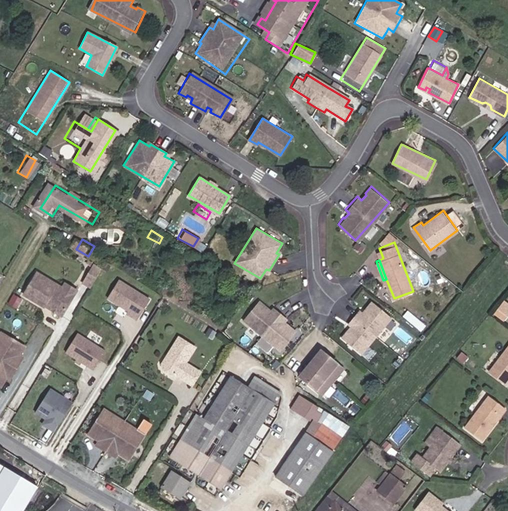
[(88,285),(94,289),(108,268),(101,264),(88,285)]
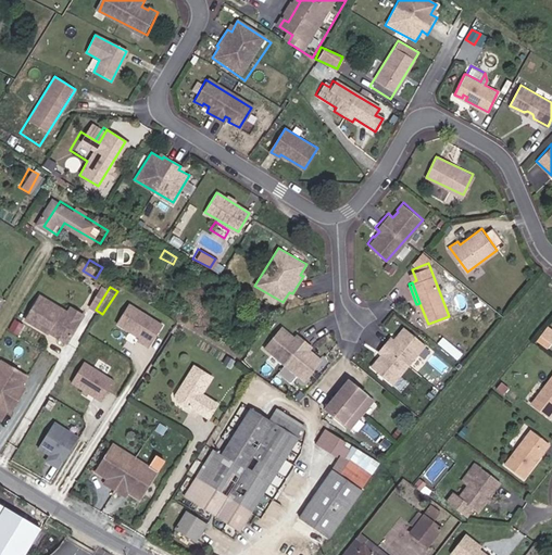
[(30,323),(49,333),(64,308),(46,298),(30,323)]
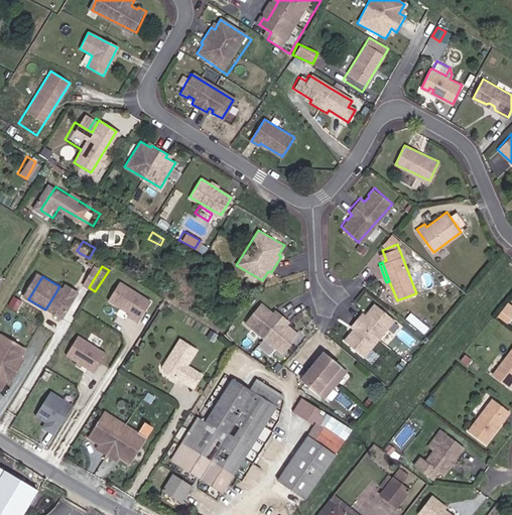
[(151,300),(121,281),(110,299),(133,314),(131,316),(139,322),(151,300)]
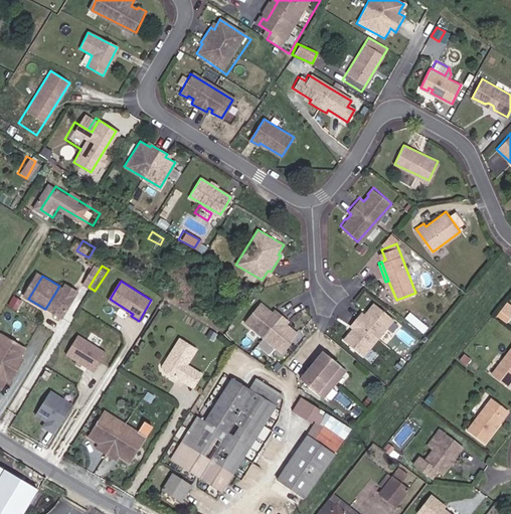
[(62,314),(66,317),(76,299),(64,292),(65,290),(59,286),(45,309),(49,311),(51,306),(54,308),(53,310),(55,310),(53,314),(60,318),(62,314)]
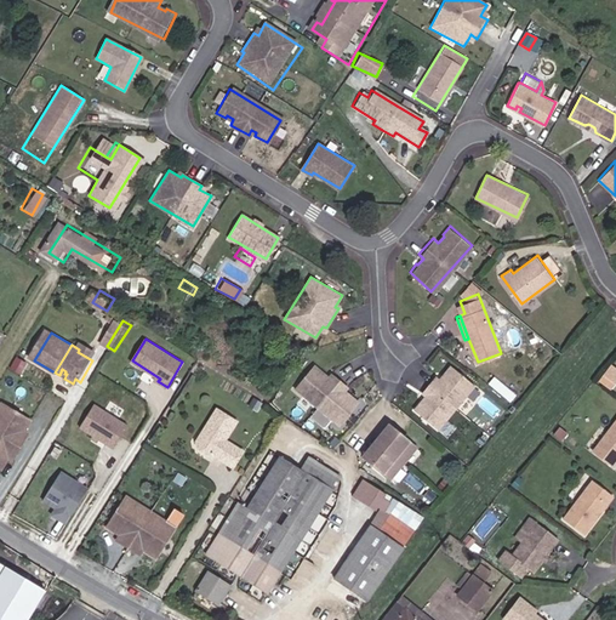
[(92,360),(96,353),(81,346),(79,350),(78,352),(92,360)]
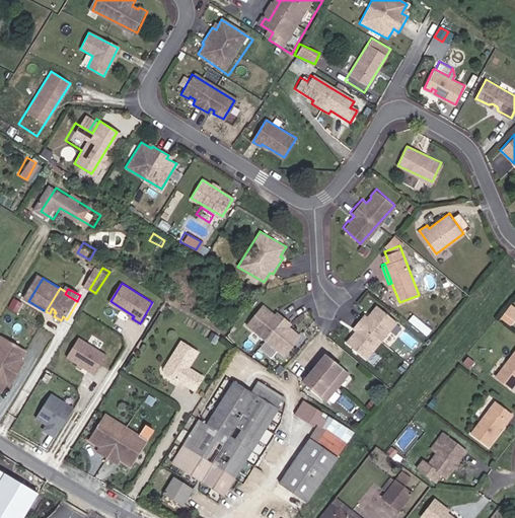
[(507,314),(513,306),(507,300),(500,308),(507,314)]
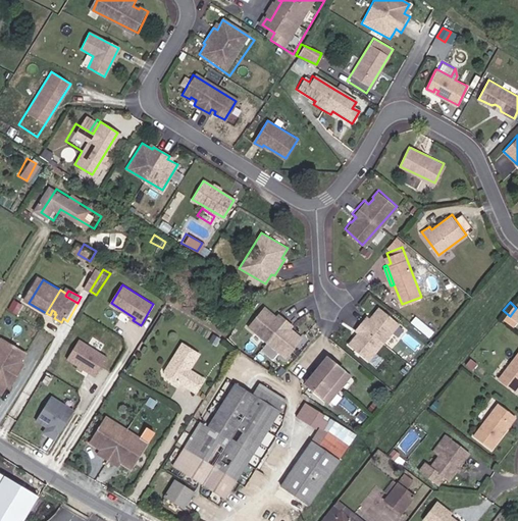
[(295,332),(294,334),(288,329),(291,325),(277,314),(273,318),(267,314),(269,312),(262,306),(247,325),(288,357),(302,339),(295,332)]
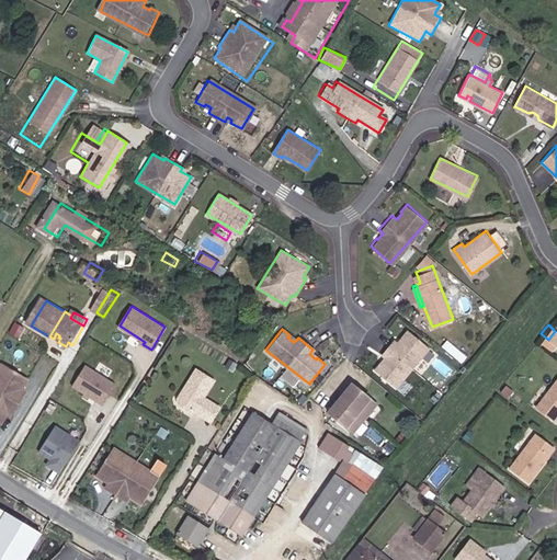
[(375,370),(397,388),(430,346),(408,329),(400,338),(402,339),(399,343),(395,339),(382,354),(387,357),(384,363),(382,362),(375,370)]
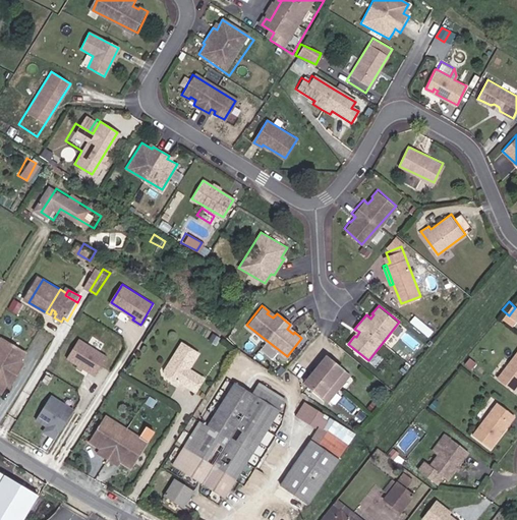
[(0,390),(16,362),(22,351),(1,338),(0,340),(0,390)]
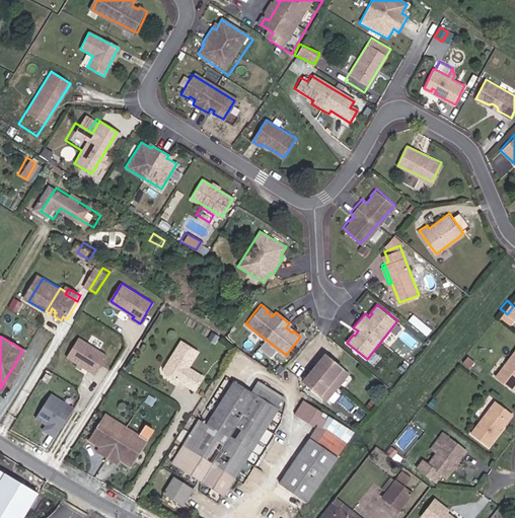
[(80,337),(69,356),(96,373),(108,355),(80,337)]
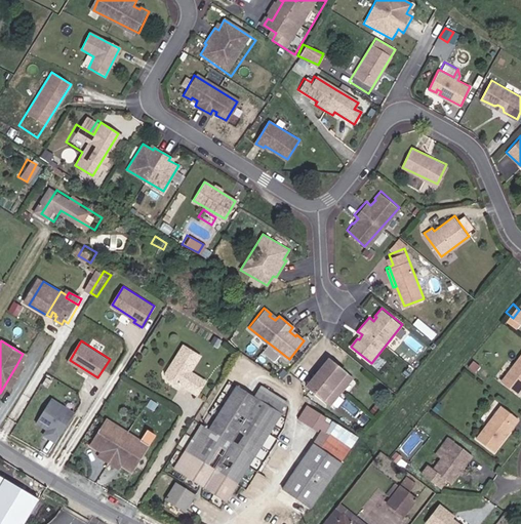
[(202,392),(209,378),(195,369),(203,353),(187,344),(169,371),(171,375),(183,383),(185,380),(193,385),(192,387),(202,392)]
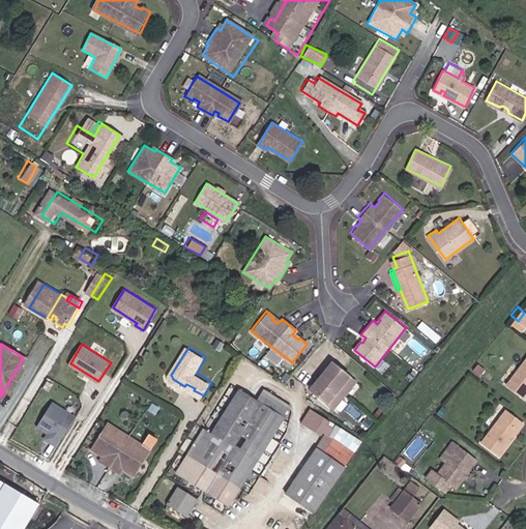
[(276,362),(280,355),(266,349),(262,355),(276,362)]
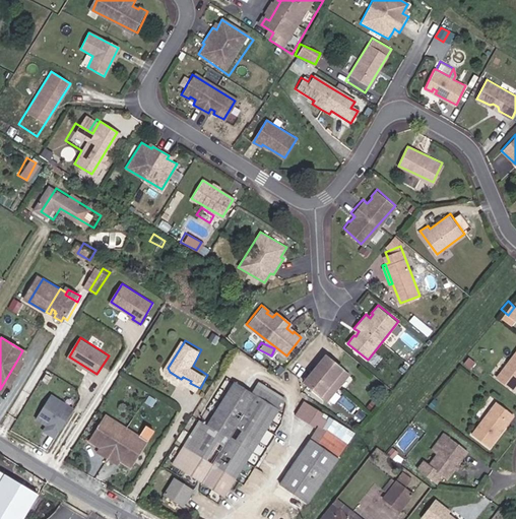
[(515,343),(514,342),(492,374),(510,387),(515,378),(515,343)]
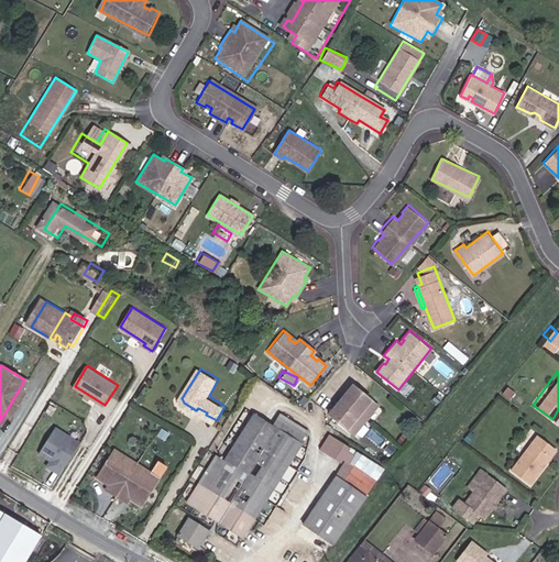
[(6,415),(10,418),(21,399),(18,397),(28,382),(24,379),(18,392),(0,421),(0,425),(6,415)]
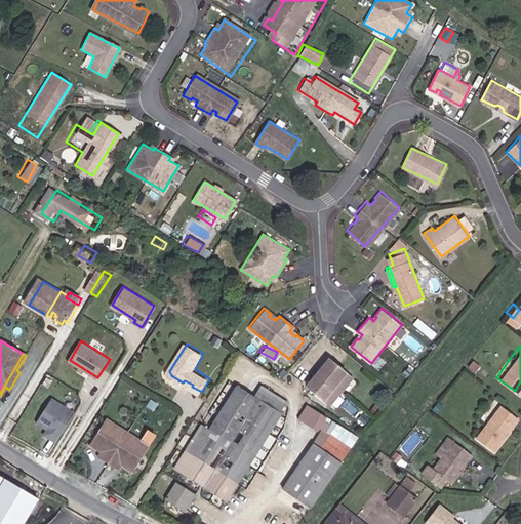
[(310,384),(334,402),(353,376),(329,358),(310,384)]
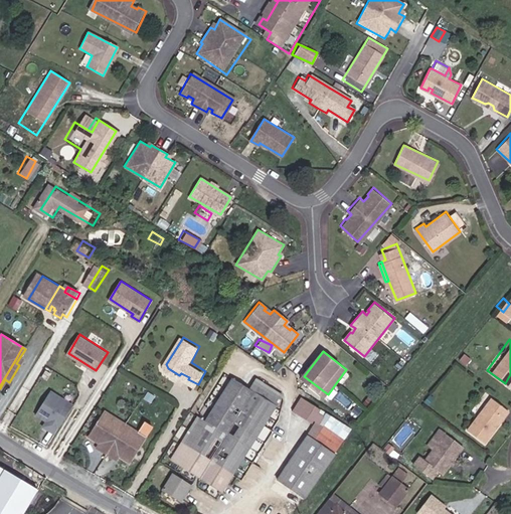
[(225,494),(286,396),(260,380),(253,391),(236,380),(209,422),(201,417),(174,461),(225,494)]
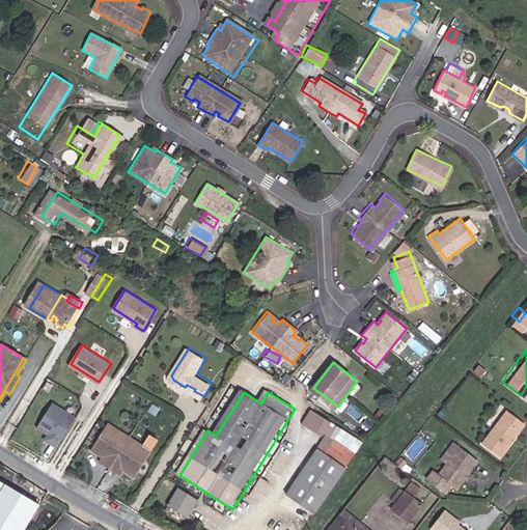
[(77,417),(54,401),(38,425),(50,433),(54,436),(51,442),(58,446),(77,417)]
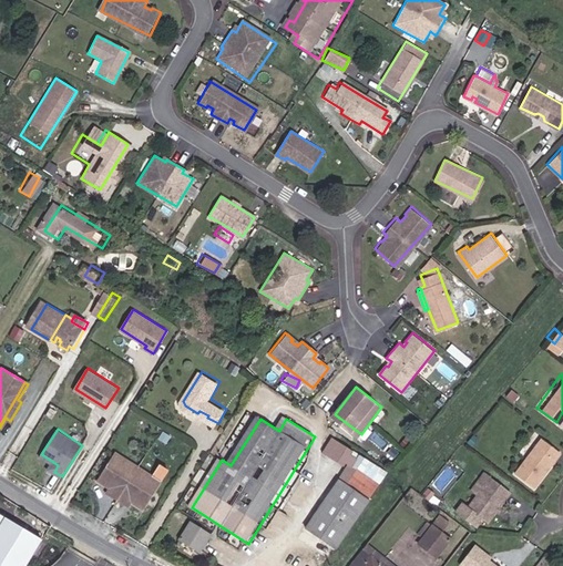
[(558,452),(536,436),(509,473),(530,489),(541,473),(541,471),(543,467),(546,467),(558,452)]
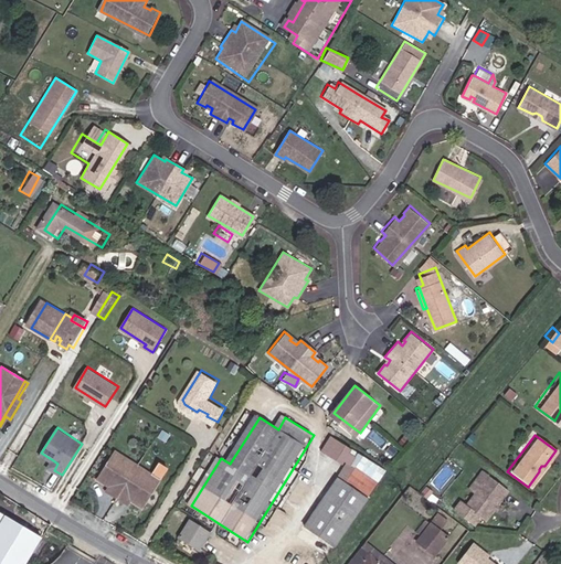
[(308,525),(338,546),(391,478),(368,460),(366,464),(360,459),(361,457),(341,443),(334,454),(350,466),(353,460),(357,464),(348,476),(352,479),(348,485),(343,481),(308,525)]
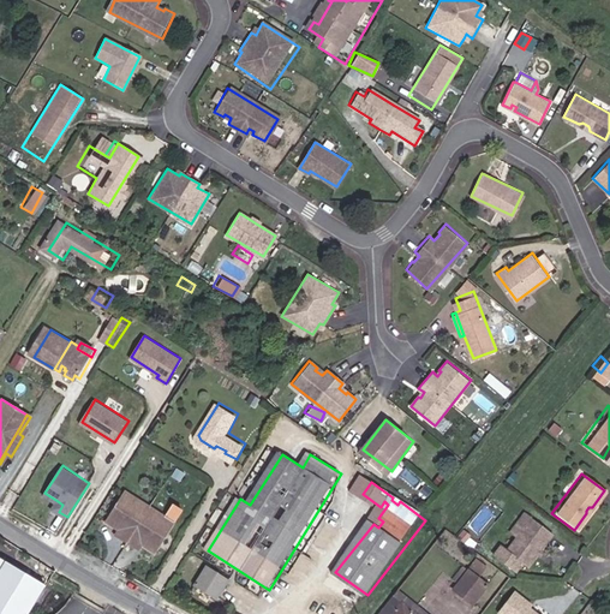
[(139,531),(151,508),(130,494),(115,517),(139,531)]
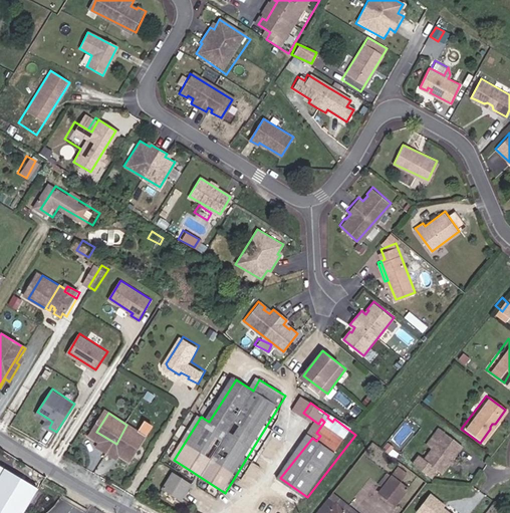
[(48,419),(44,425),(49,428),(52,422),(48,419)]
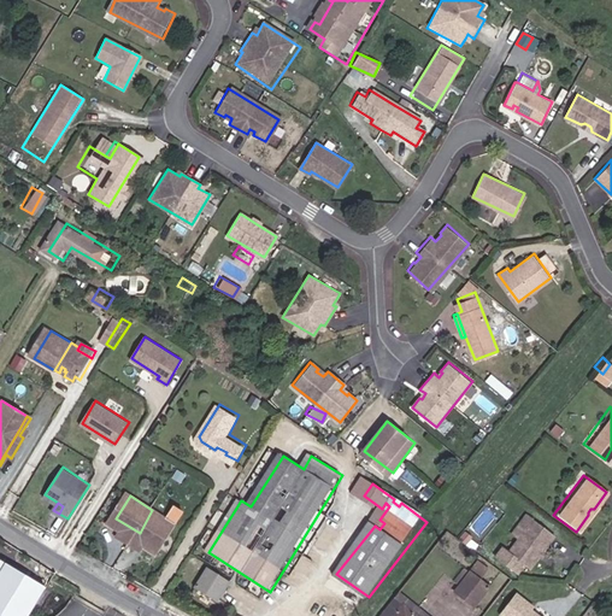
[(159,524),(153,522),(158,512),(152,510),(140,533),(152,539),(159,524)]
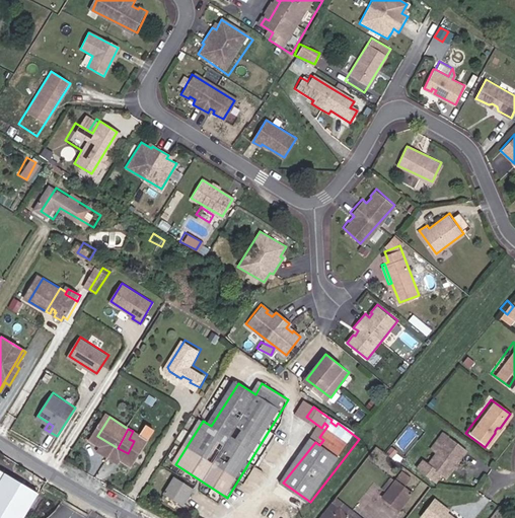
[(139,460),(150,441),(133,431),(129,439),(134,441),(128,453),(139,460)]
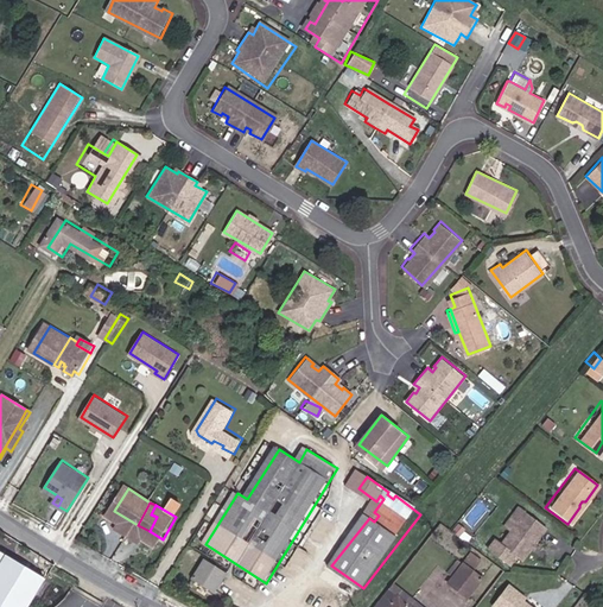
[(514,505),(500,526),(507,530),(521,510),(514,505)]
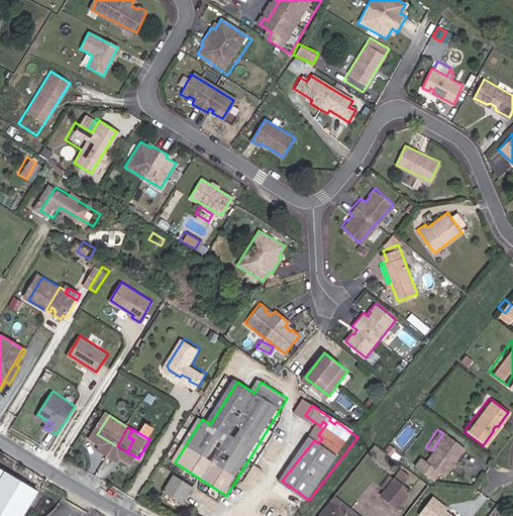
[(462,447),(443,433),(431,450),(422,462),(417,458),(412,466),(431,480),(436,473),(441,476),(448,465),(451,460),(462,447)]
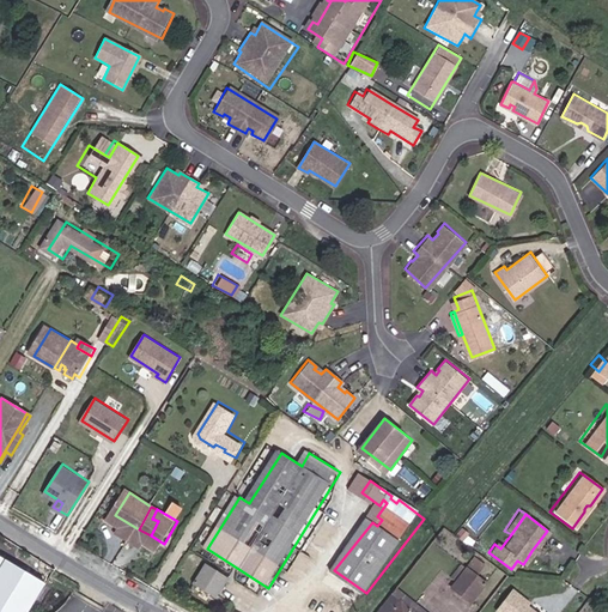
[(164,544),(151,535),(139,529),(115,515),(109,525),(122,533),(128,537),(123,545),(137,552),(140,546),(157,555),(164,544)]
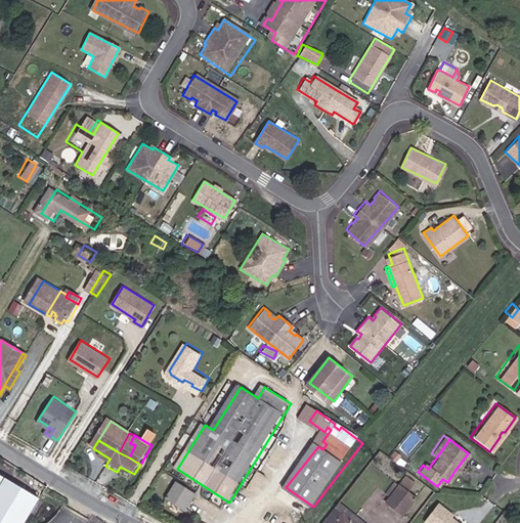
[(100,463),(105,466),(110,459),(104,455),(100,463)]
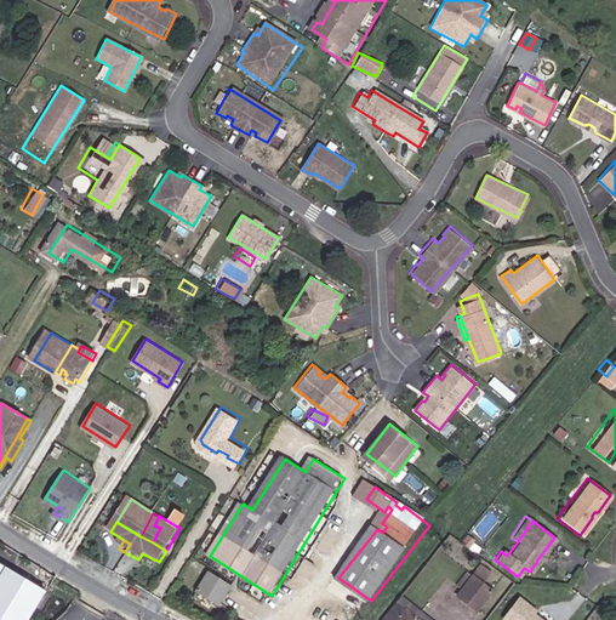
[(0,619),(21,619),(40,589),(0,564),(0,619)]
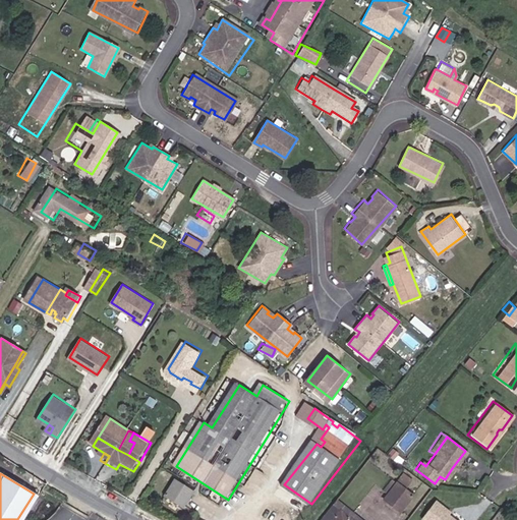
[(168,499),(187,510),(197,493),(178,481),(168,499)]
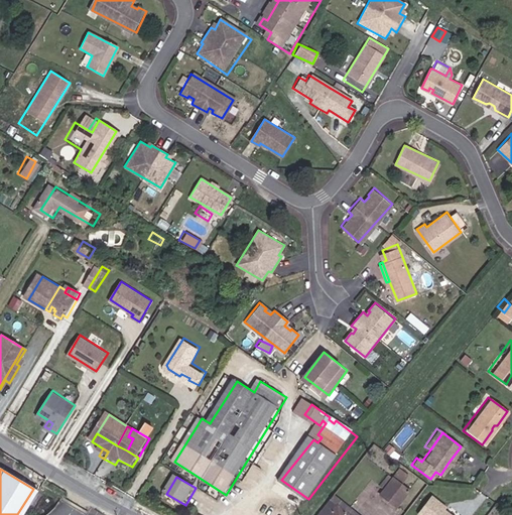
[(384,495),(400,507),(412,492),(396,479),(384,495)]
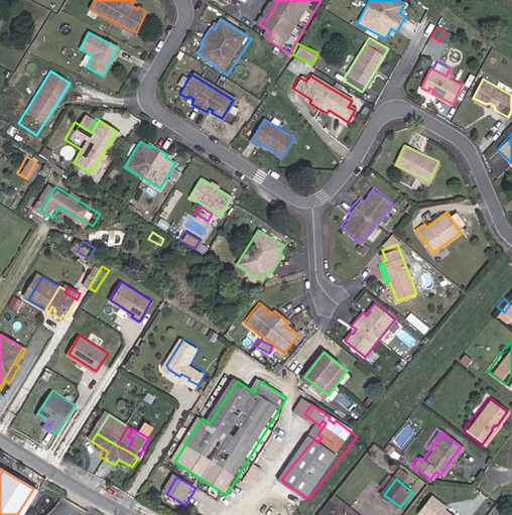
[(430,498),(416,514),(446,514),(444,513),(442,514),(441,513),(444,509),(430,498)]
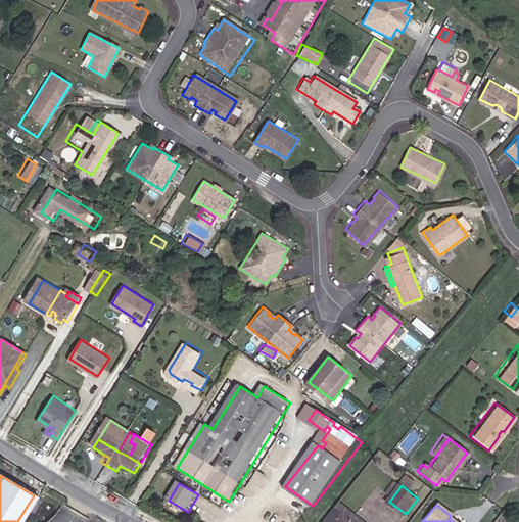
[(356,521),(343,512),(334,521),(356,521)]
